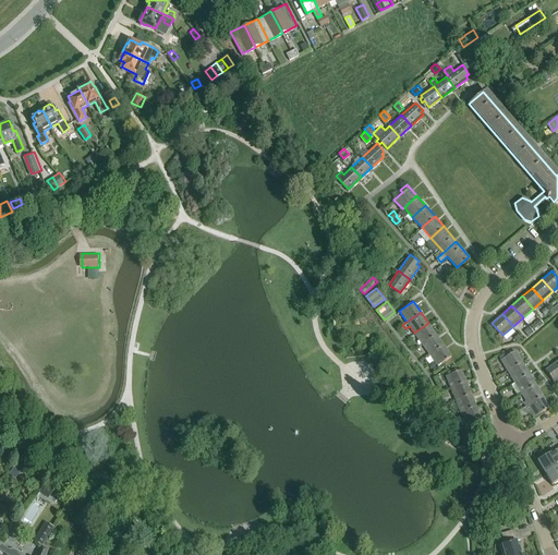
[(532,324),(530,325),(533,330),(535,328),(535,327),(537,325),(538,326),(543,322),(540,316),(534,321),(535,322),(532,324)]
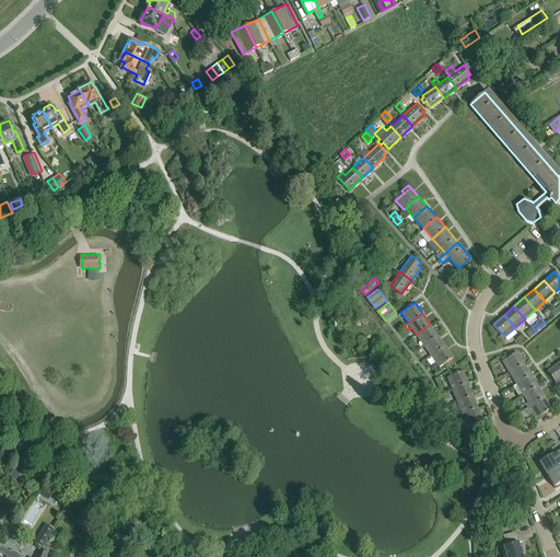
[(438,335),(430,324),(416,334),(423,345),(438,335)]
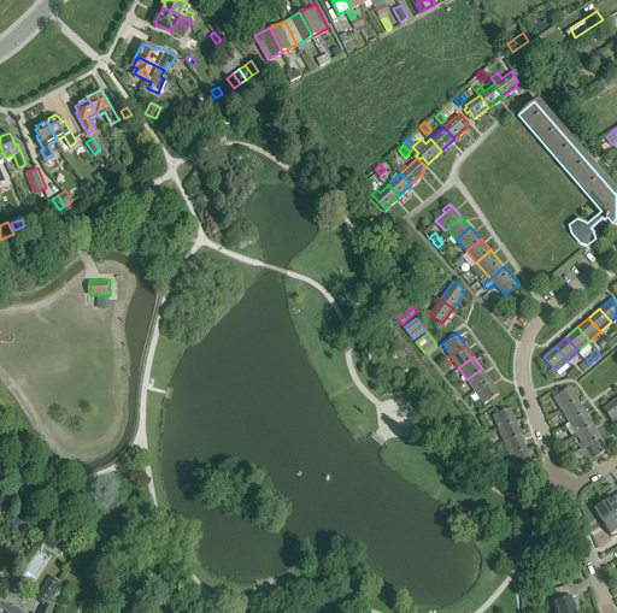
[(491,379),(482,369),(466,379),(475,390),(491,379)]
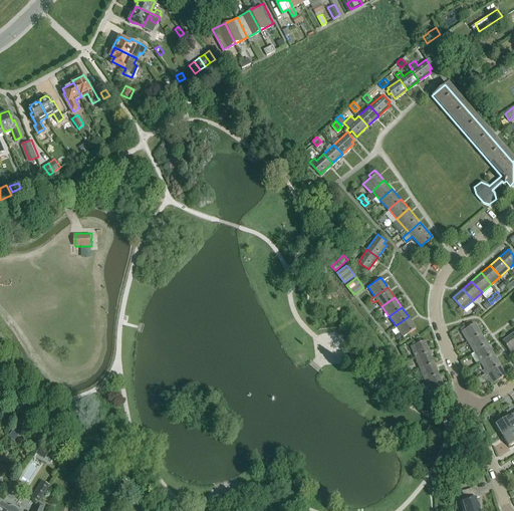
[(409,316),(396,325),(403,336),(416,327),(409,316)]
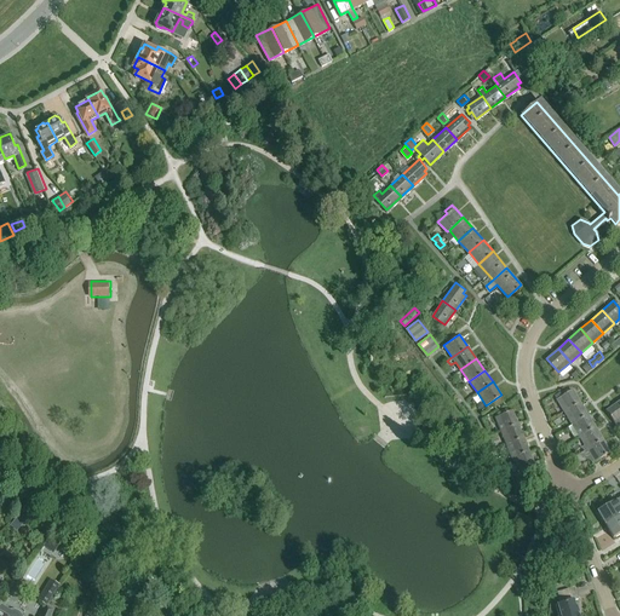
[(563,395),(561,390),(555,393),(557,397),(556,398),(564,410),(580,401),(573,389),(563,395)]
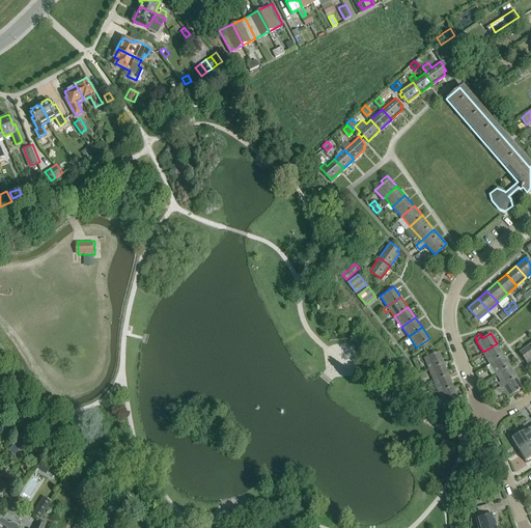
[(483,352),(491,363),(504,355),(497,343),(483,352)]
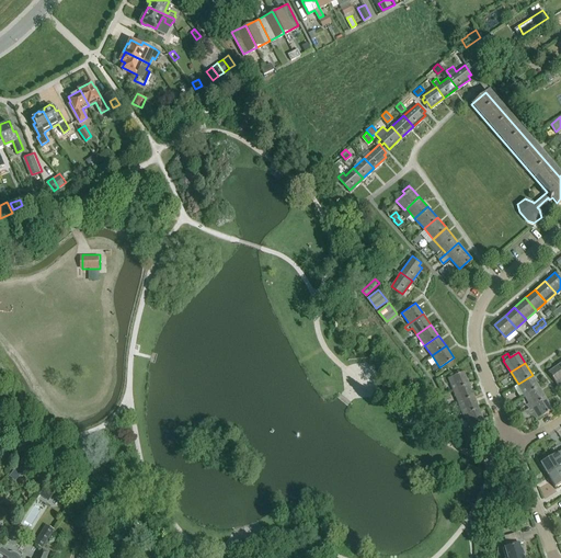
[(560,382),(560,363),(548,371),(558,385),(560,382)]
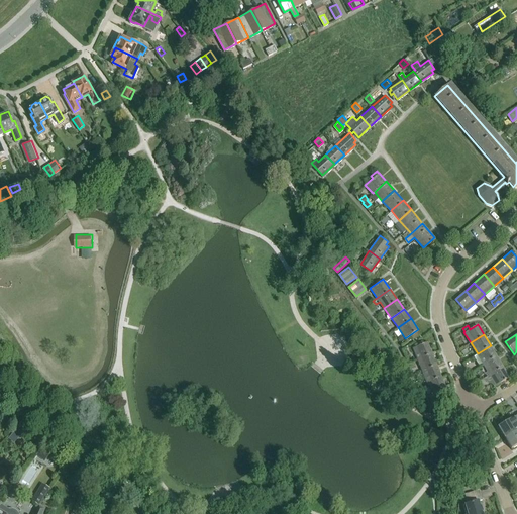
[(413,347),(417,358),(432,352),(427,341),(424,342),(423,340),(419,342),(420,344),(413,347)]
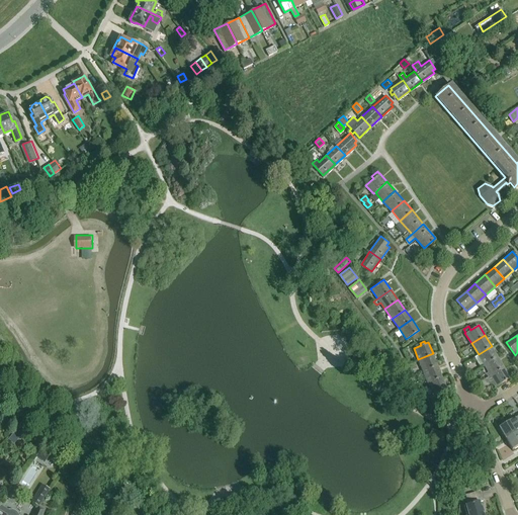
[(492,346),(479,354),(485,364),(498,356),(492,346)]
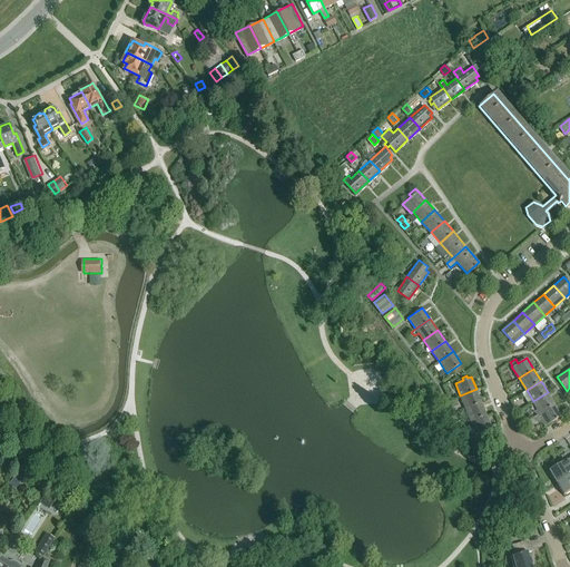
[(477,389),(460,396),(464,407),(481,400),(477,389)]
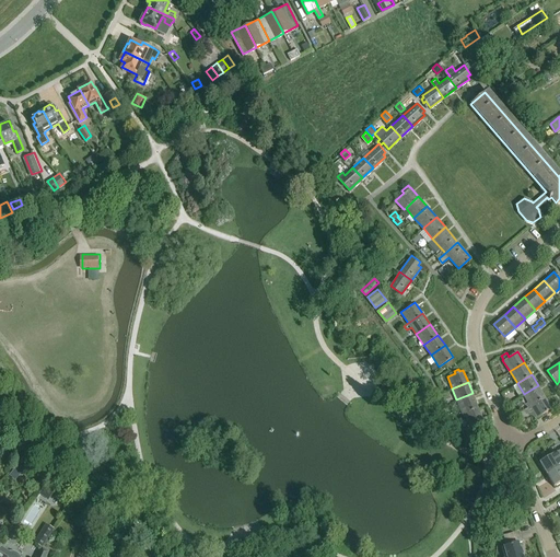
[(524,394),(531,405),(545,396),(538,385),(524,394)]
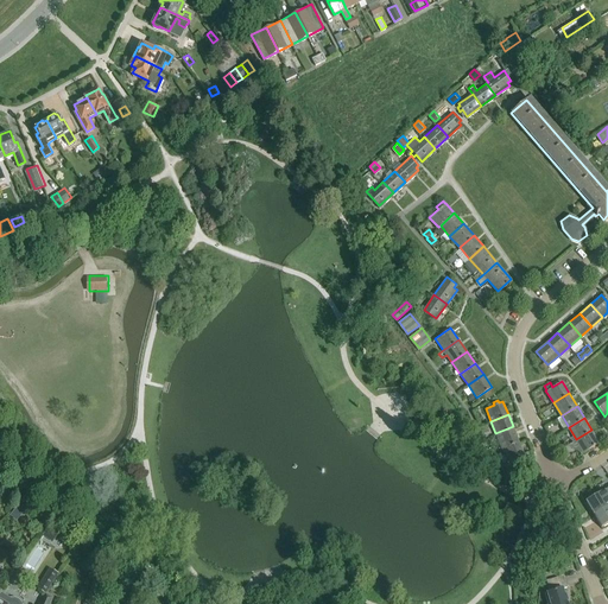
[(495,433),(502,449),(519,443),(513,426),(495,433)]
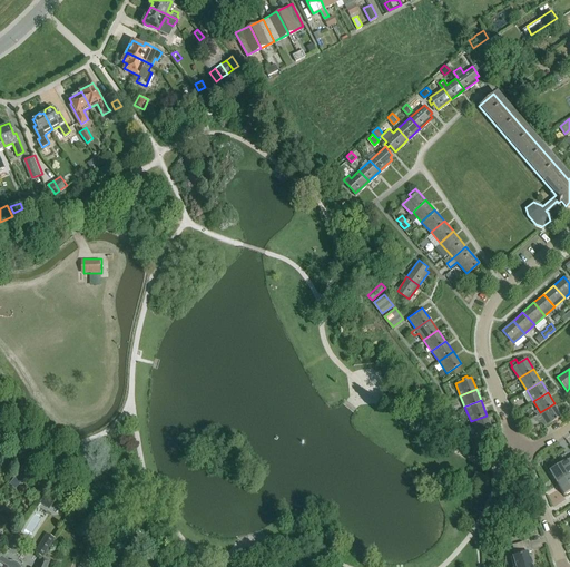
[(561,414),(554,403),(540,412),(547,423),(561,414)]
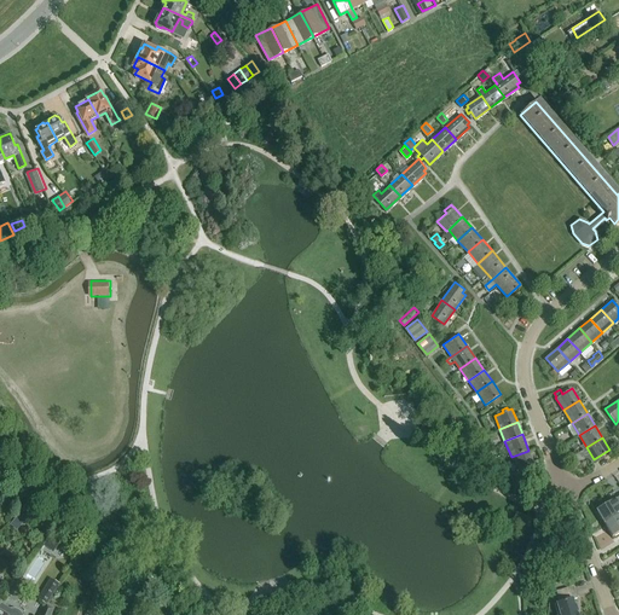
[(510,473),(514,480),(526,475),(522,468),(533,463),(528,451),(512,457),(516,470),(510,473)]
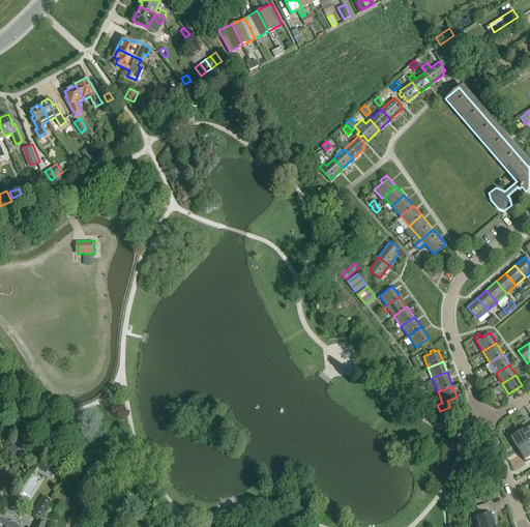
[(523,430),(520,423),(514,428),(518,433),(523,430)]
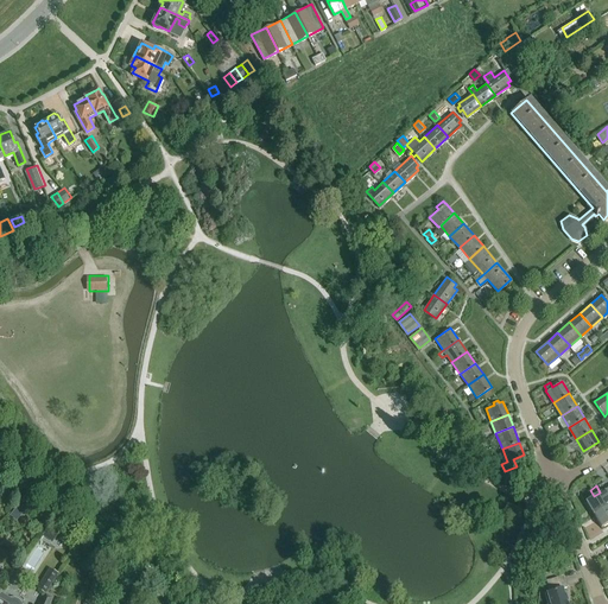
[(586,500),(594,514),(607,504),(607,487),(594,496),(586,500)]
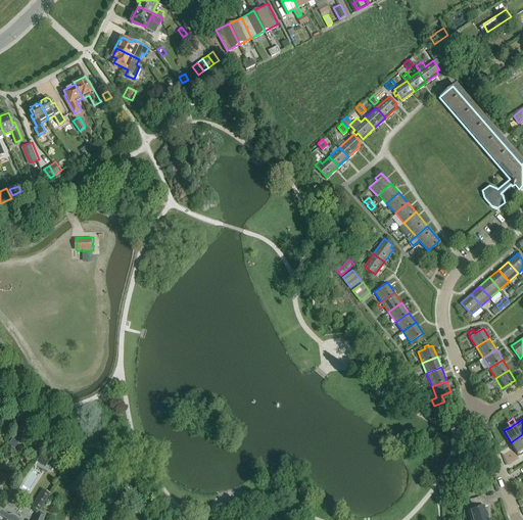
[(17,432),(14,436),(19,440),(22,436),(17,432)]
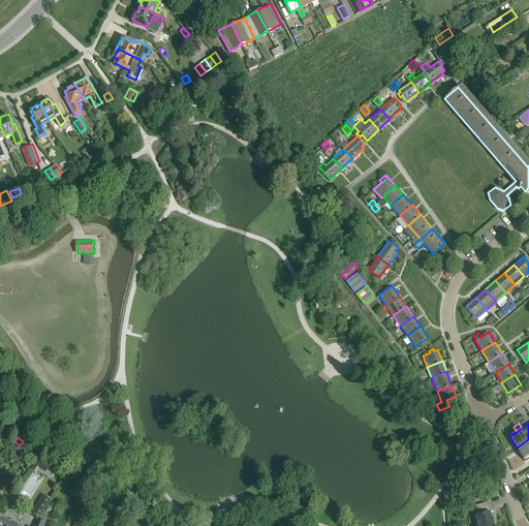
[(528,439),(517,447),(523,459),(528,455),(528,439)]
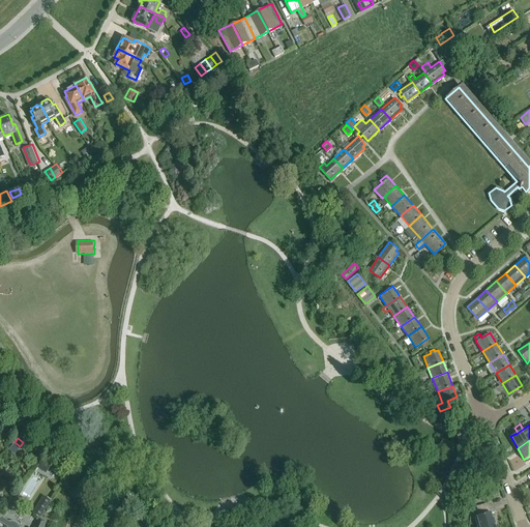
[(51,465),(41,460),(38,466),(47,471),(51,465)]
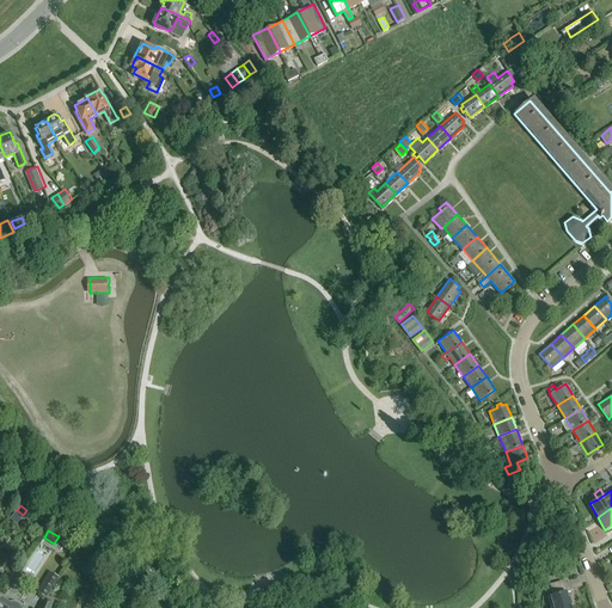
[(555,534),(542,538),(544,546),(557,542),(555,534)]
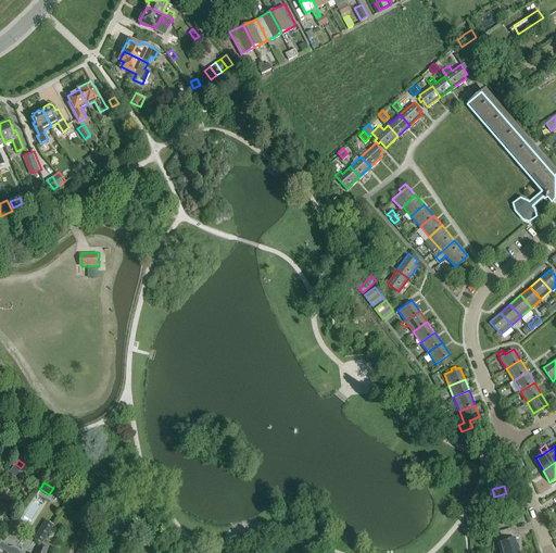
[(505,540),(497,542),(501,552),(518,552),(517,549),(518,549),(517,543),(516,543),(514,538),(518,537),(515,525),(502,529),(505,540)]
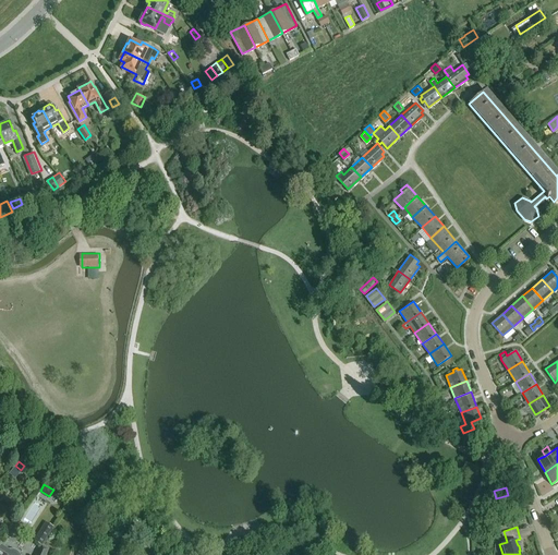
[(43,529),(36,541),(41,544),(49,533),(44,530),(43,529)]
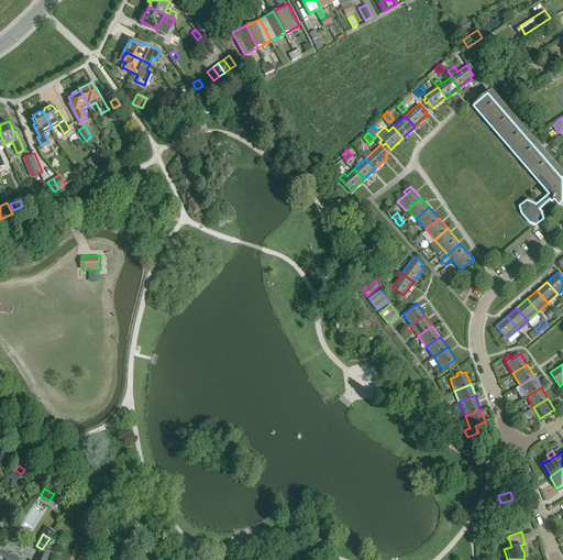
[(0,559),(22,559),(21,557),(18,555),(14,553),(10,553),(1,548),(0,548),(0,559)]
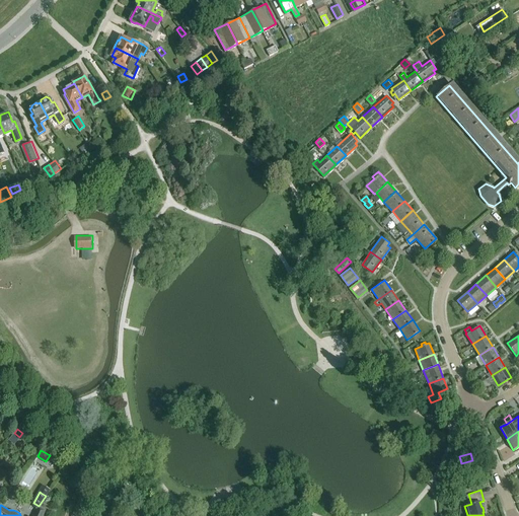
[(43,515),(47,510),(40,507),(34,515),(43,515)]
